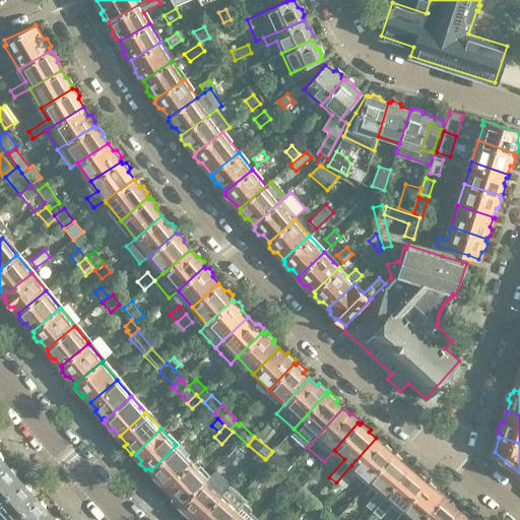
[(376,438),(351,465),(336,482),(344,490),(359,471),(369,480),(392,453),(391,452),(393,449),(385,442),(383,445),(376,438)]
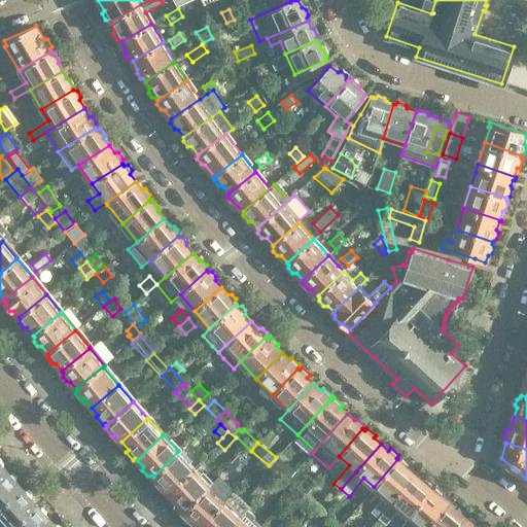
[(244,445),(230,462),(236,467),(251,451),(244,445)]
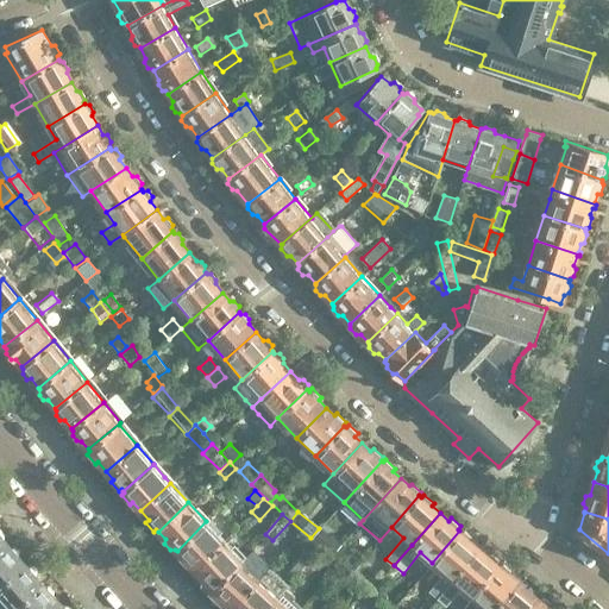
[(206,521),(177,551),(177,552),(176,557),(182,563),(188,562),(195,570),(224,539),(206,521)]
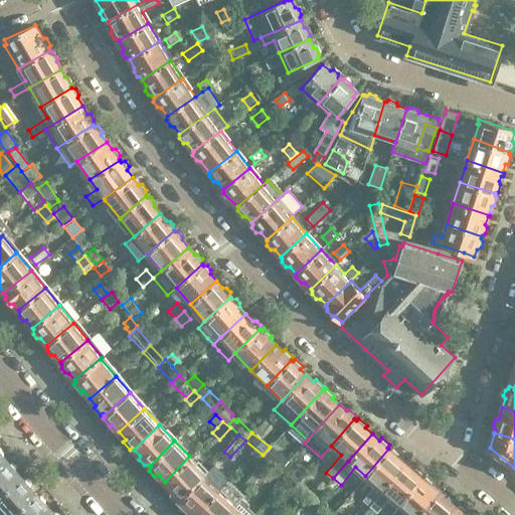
[(270,447),(263,455),(280,470),(288,461),(270,447)]
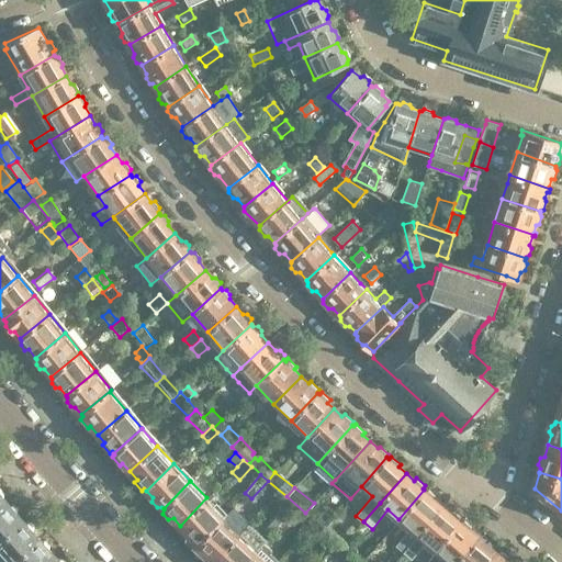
[(424,490),(398,519),(411,529),(395,546),(404,552),(417,535),(442,505),(435,498),(437,495),(427,487),(425,491),(424,490)]
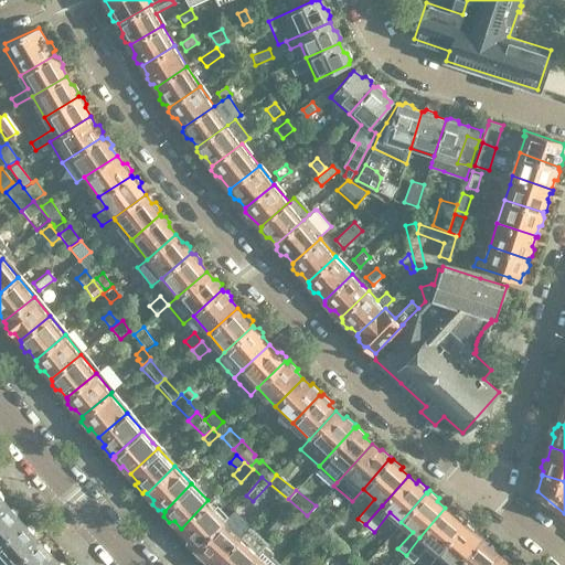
[(208,500),(181,529),(189,536),(188,541),(196,550),(225,519),(208,500)]
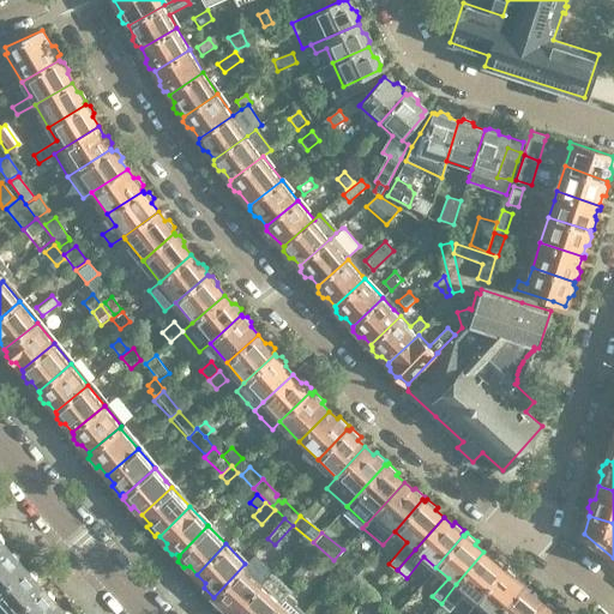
[(0,558),(0,594),(28,571),(20,561),(20,557),(16,552),(11,552),(10,549),(4,554),(0,558)]
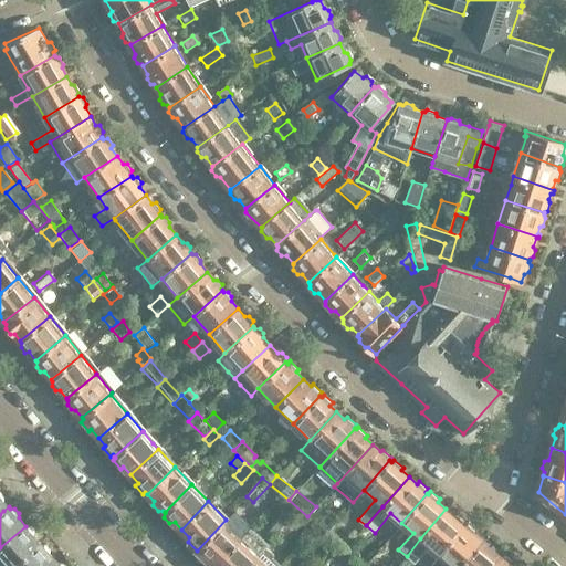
[(316,507),(308,516),(326,532),(335,522),(316,507)]
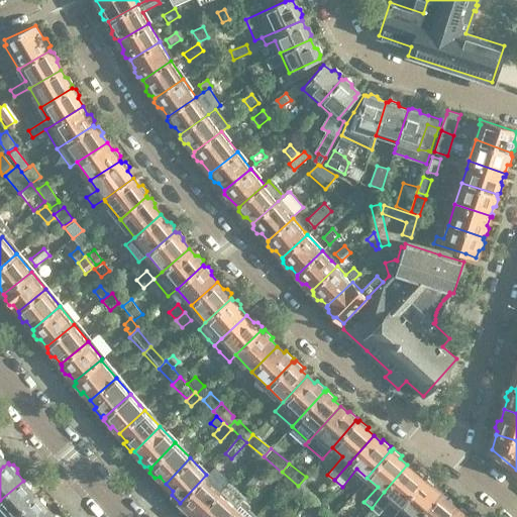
[(384,492),(372,508),(378,513),(383,507),(390,498),(400,506),(400,507),(423,478),(422,478),(424,475),(416,468),(414,471),(407,464),(384,492)]
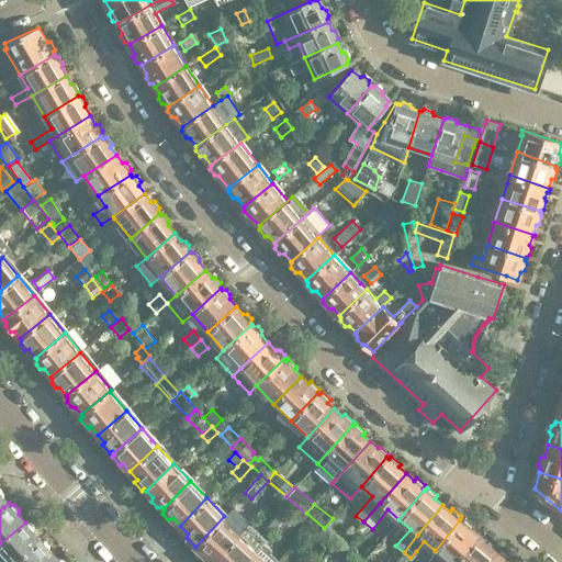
[(273,532),(284,519),(279,514),(266,529),(271,535),(273,532)]
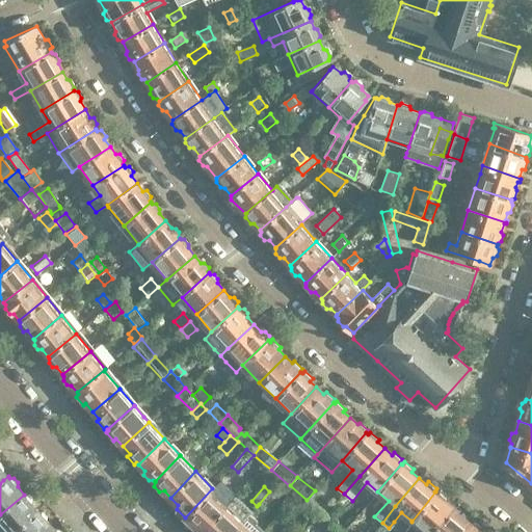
[(212,488),(185,517),(186,519),(185,521),(192,528),(194,526),(201,531),(202,531),(225,507),(210,493),(212,489),(212,488)]
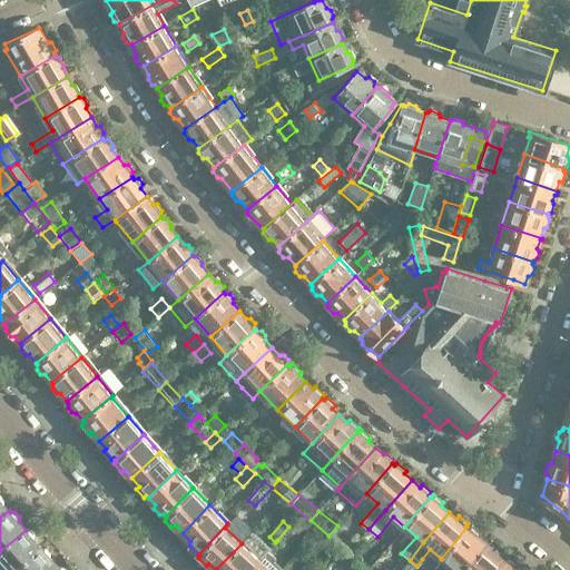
[(288,527),(277,540),(285,546),(297,531),(291,524),(288,527)]
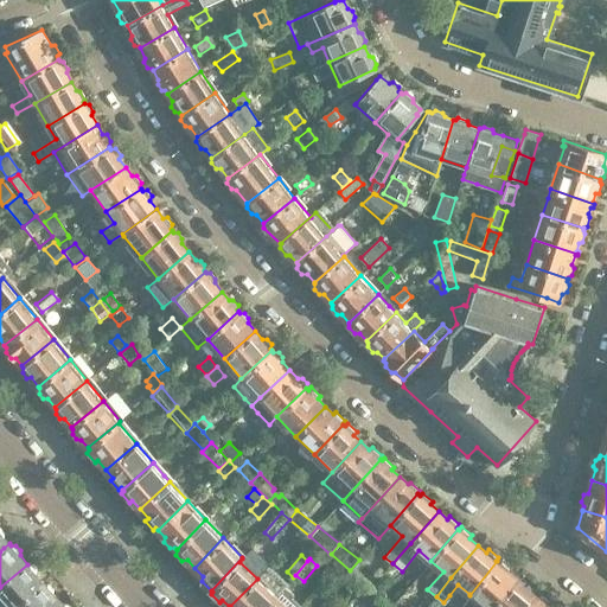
[(470,595),(462,604),(466,606),(493,606),(517,577),(509,572),(511,568),(502,560),(499,563),(497,561),(470,595)]
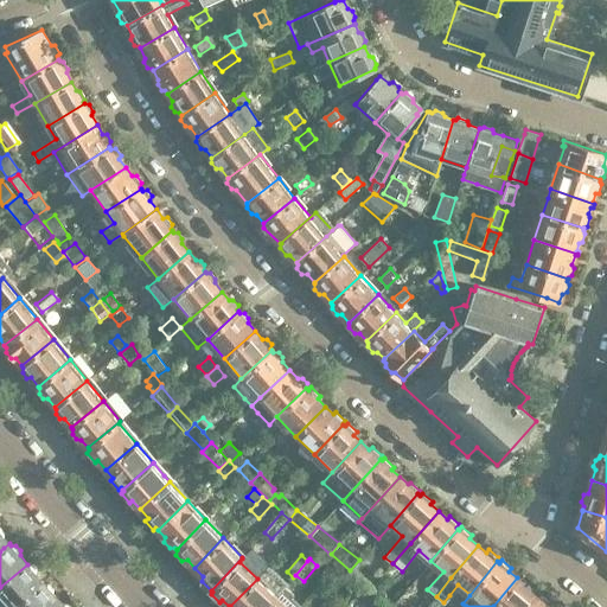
[(0,606),(16,606),(44,582),(37,574),(37,569),(32,564),(27,564),(0,587),(0,606)]
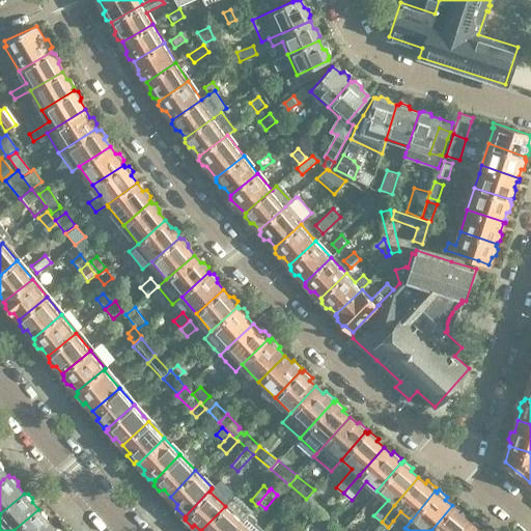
[(225,506),(201,530),(232,530),(248,514),(252,510),(235,496),(225,506)]
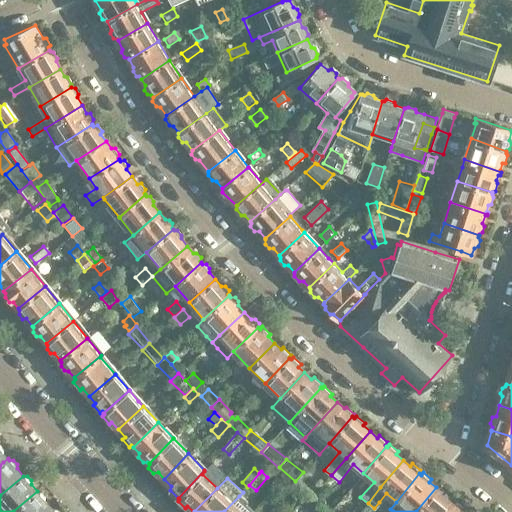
[(436,487),(416,511),(443,511),(452,502),(451,501),(453,498),(445,491),(443,493),(436,487)]
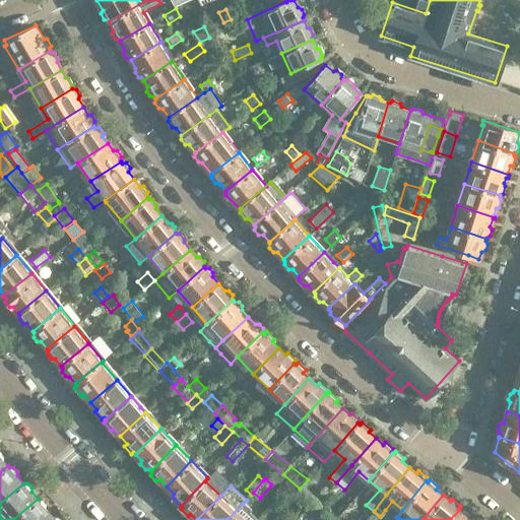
[(323,498),(318,504),(324,510),(330,503),(323,498)]
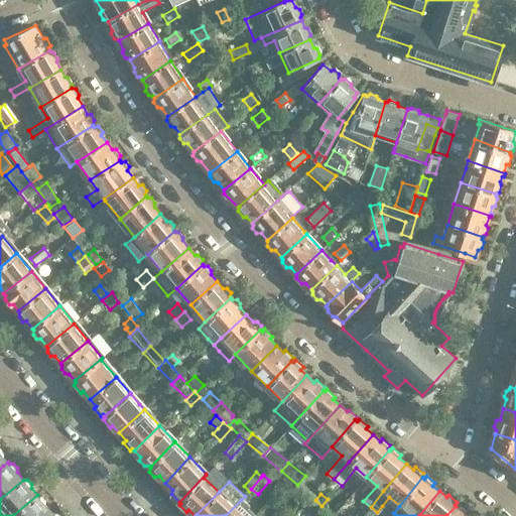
[(37,495),(13,515),(46,515),(51,511),(45,504),(46,501),(42,497),(39,497),(37,495)]
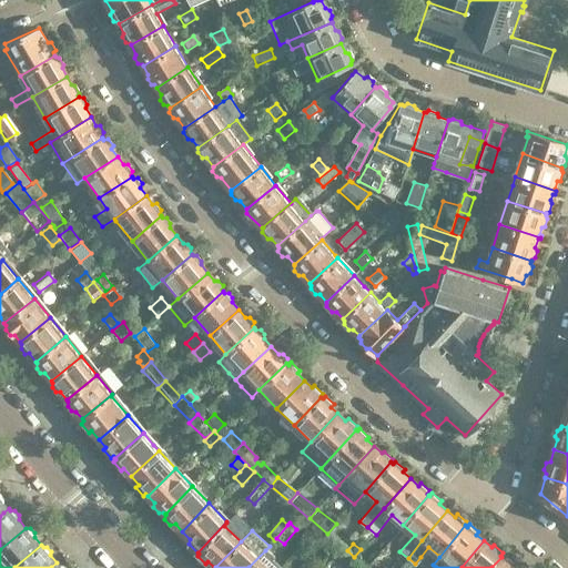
[(342,546),(331,559),(341,567),(344,567),(354,557),(342,546)]
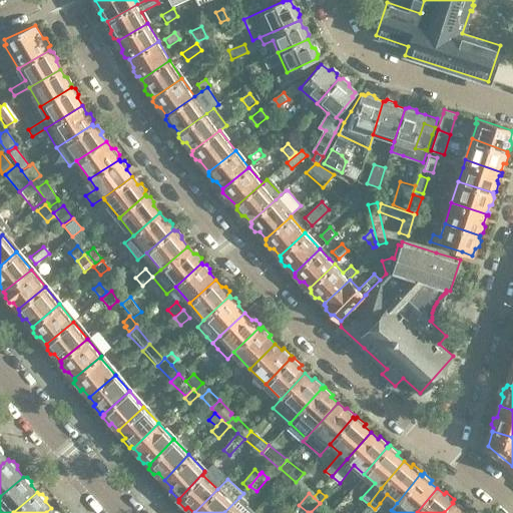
[(239,497),(224,512),(252,512),(243,505),(245,503),(239,497)]
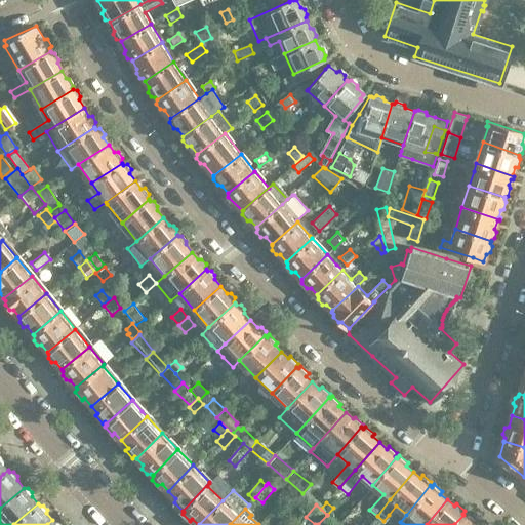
[(463,515),(454,524),(476,524),(474,523),(476,520),(467,513),(465,516),(463,515)]
